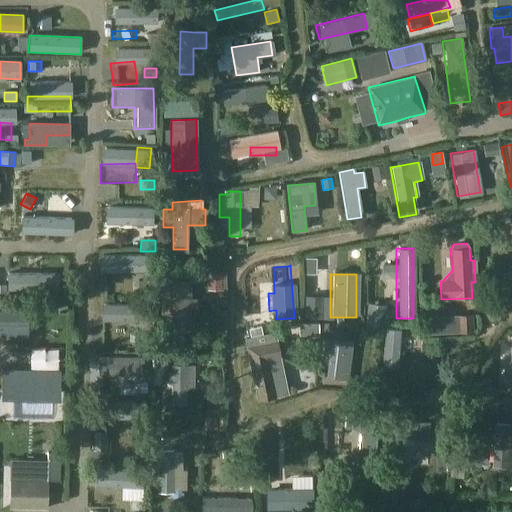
[(118,287),(118,278),(97,277),(97,287),(118,287)]
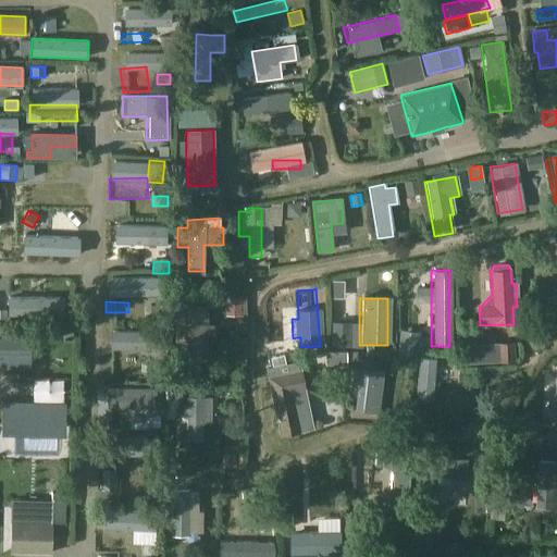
[(173,354),(203,354),(203,307),(173,307),(173,354)]
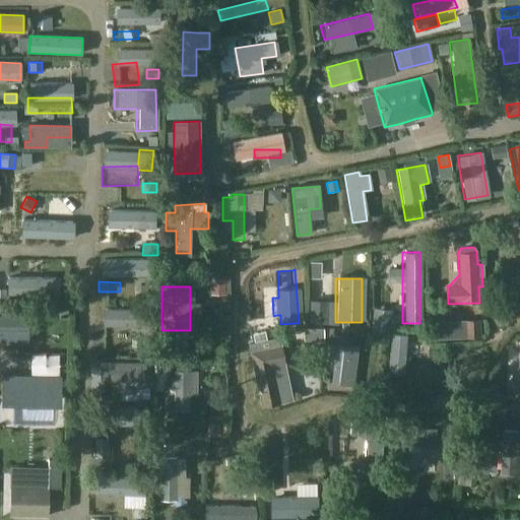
[(7,300),(7,308),(59,309),(60,301),(7,300)]
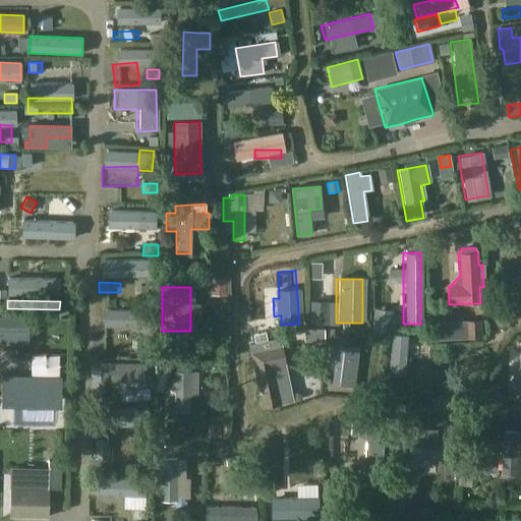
[(0,342),(17,343),(17,316),(0,316),(0,342)]
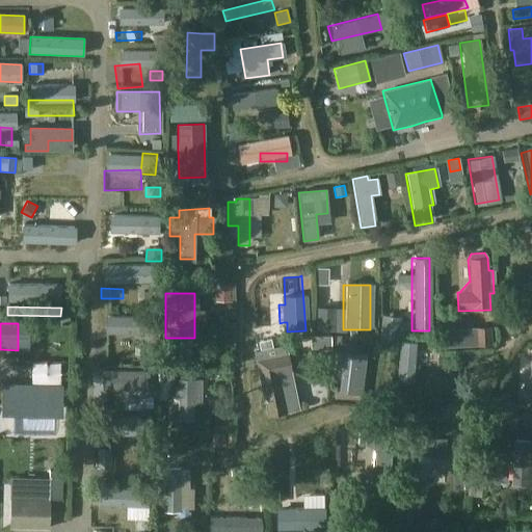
[(489,345),(488,328),(460,330),(460,347),(489,345)]
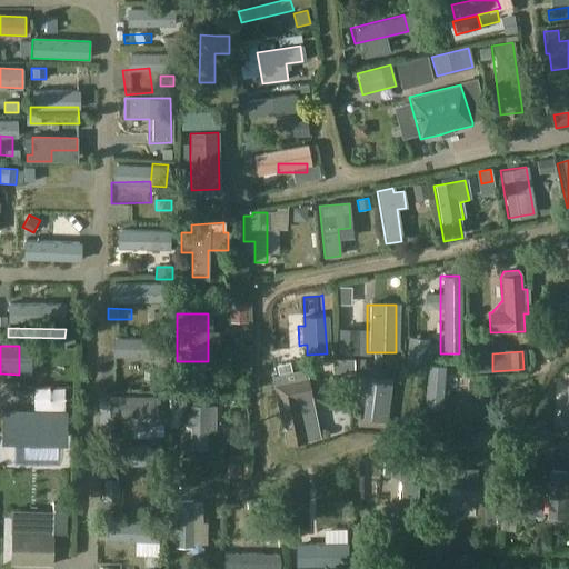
[(352,373),(352,360),(335,360),(335,373),(352,373)]
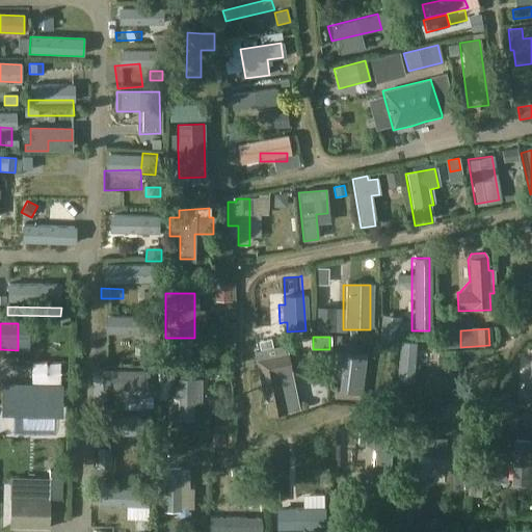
[(353,348),(355,338),(343,337),(342,347),(353,348)]
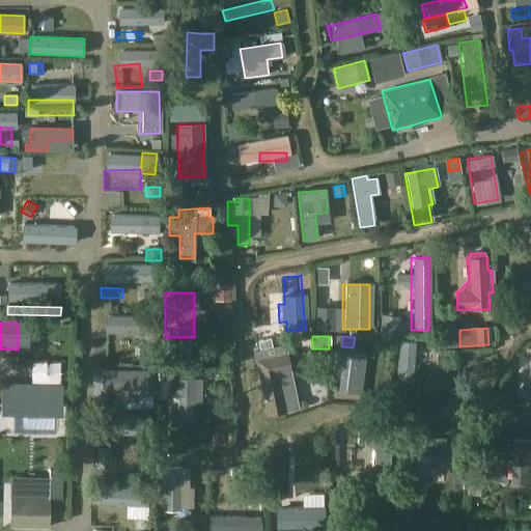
[(285,344),(253,351),(266,411),(268,415),(281,412),(282,408),(282,407),(280,398),(279,392),(277,384),(280,383),(282,381),(286,374),(285,372),(287,371),(290,371),(285,344)]
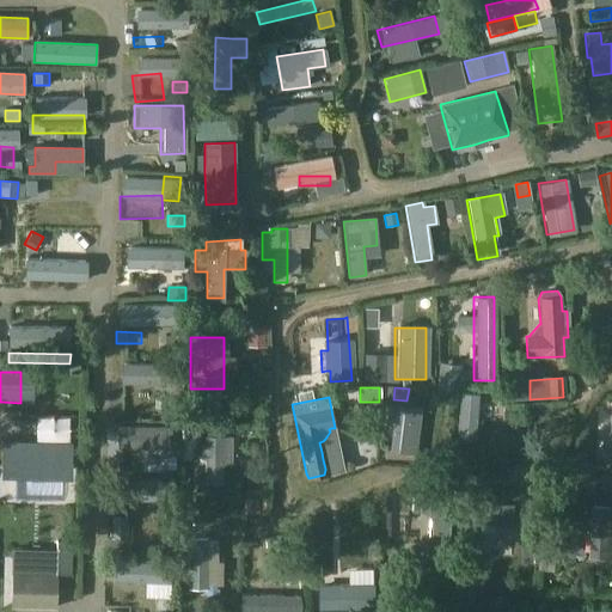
[(385,403),(383,420),(395,421),(395,422),(390,451),(415,454),(421,408),(385,403)]
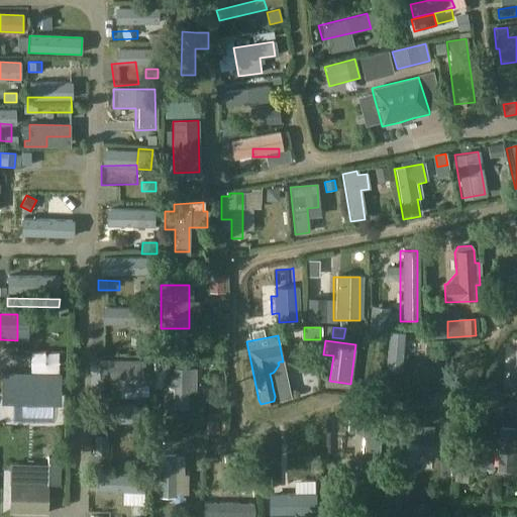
[(425,345),(424,358),(435,359),(436,345),(425,345)]
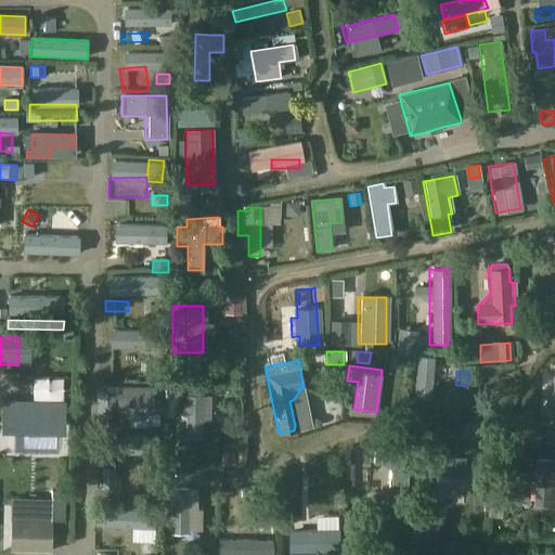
[(181,384),(165,384),(165,399),(178,399),(181,399),(181,384)]
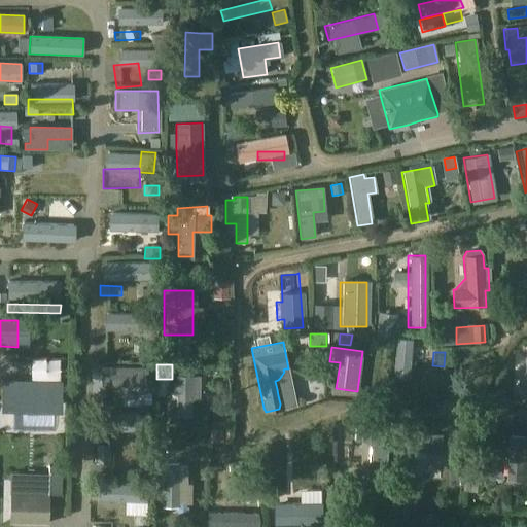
[(178,377),(176,417),(190,417),(191,400),(199,401),(200,378),(178,377)]
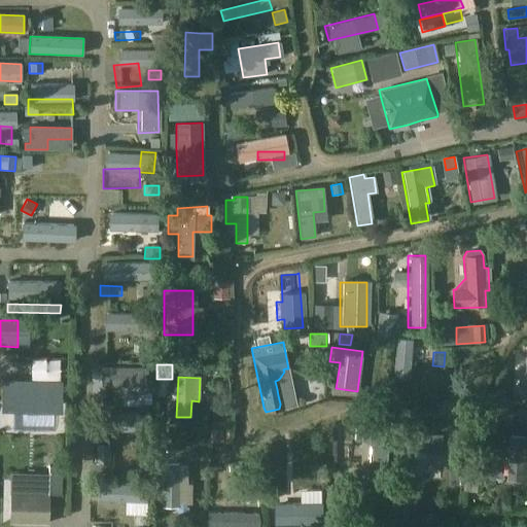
[(1,380),(0,400),(62,401),(62,381),(1,380)]
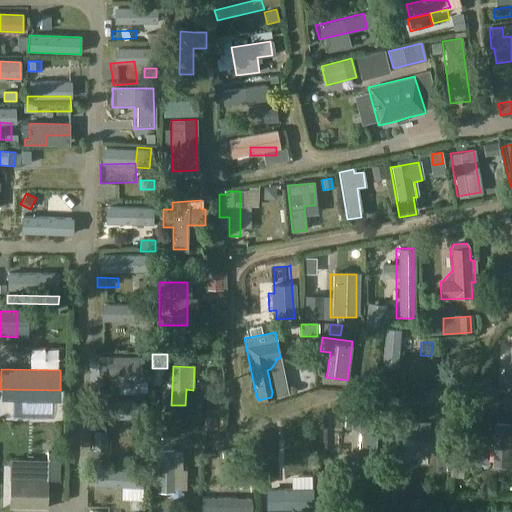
[(376,418),(357,416),(357,418),(344,417),(343,427),(353,428),(356,432),(354,457),(372,458),(376,418)]
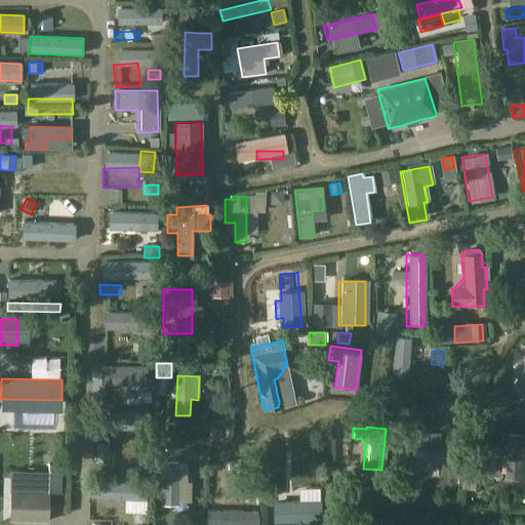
[(143,441),(144,431),(123,430),(122,440),(143,441)]
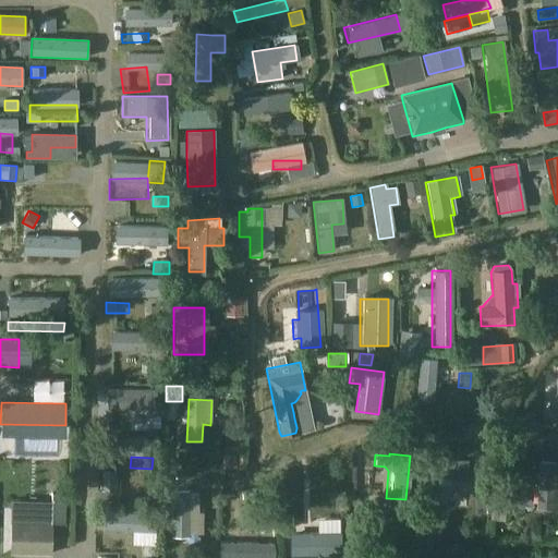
[(421,461),(421,509),(435,509),(435,480),(466,480),(466,461),(421,461)]
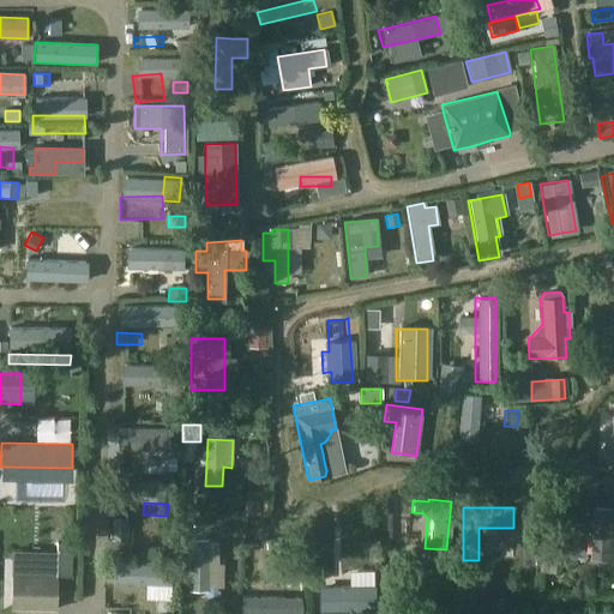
[(613,509),(595,509),(591,559),(613,560),(613,509)]
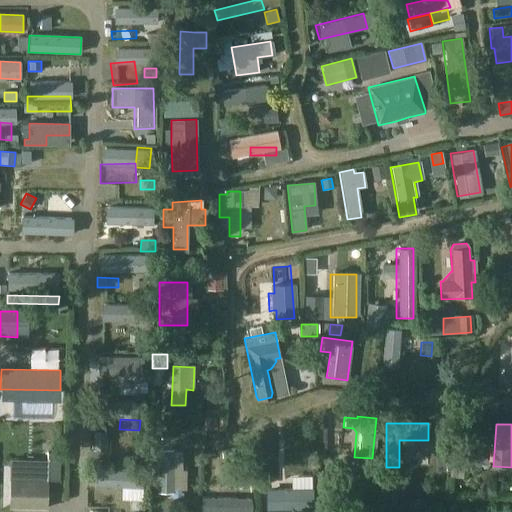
[(106,451),(106,431),(92,431),(92,451),(106,451)]
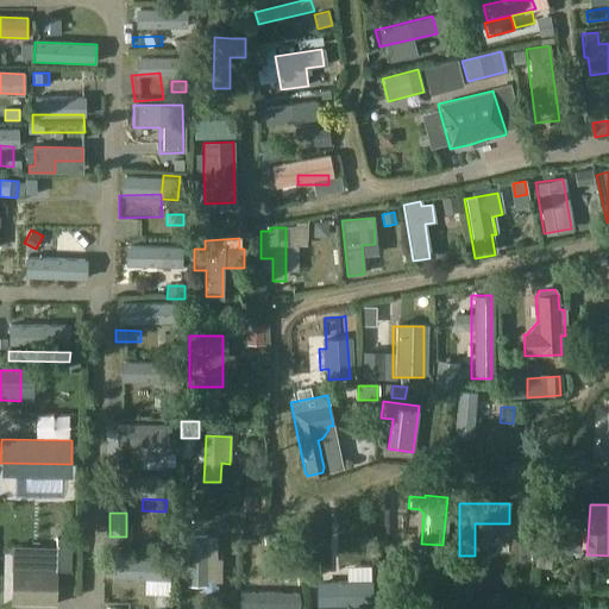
[(57,539),(57,572),(70,572),(70,540),(57,539)]
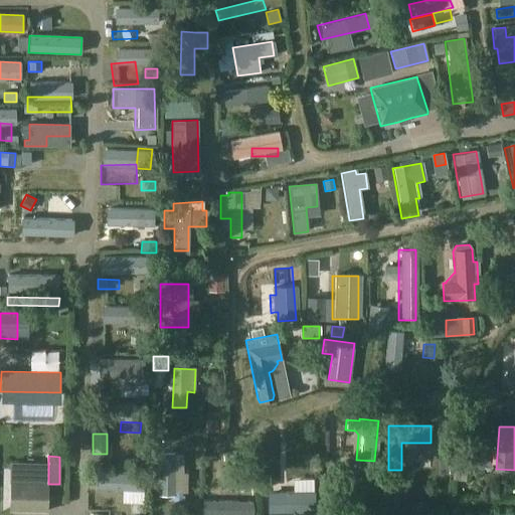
[(260,475),(260,489),(270,489),(270,475),(260,475)]
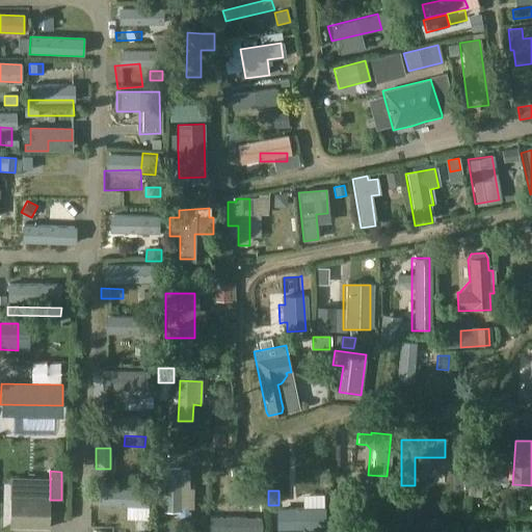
[(9,498),(8,528),(48,529),(48,499),(9,498)]
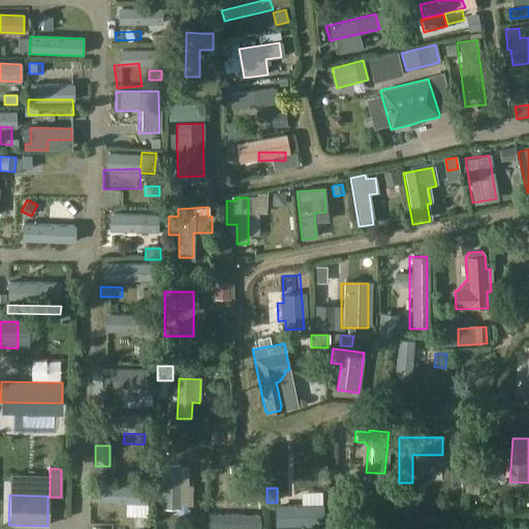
[(184,496),(176,528),(177,528),(216,528),(222,506),(184,496)]
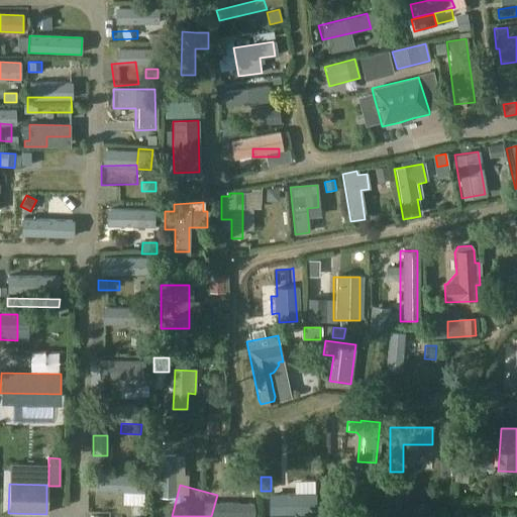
[(94,488),(95,508),(141,507),(140,486),(94,488)]
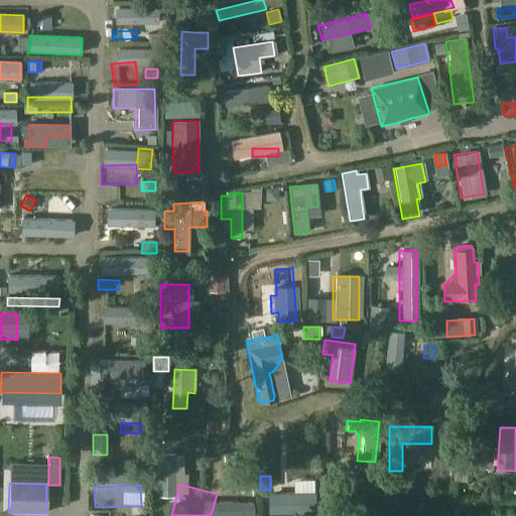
[(283,509),(323,509),(323,486),(283,486),(283,509)]
